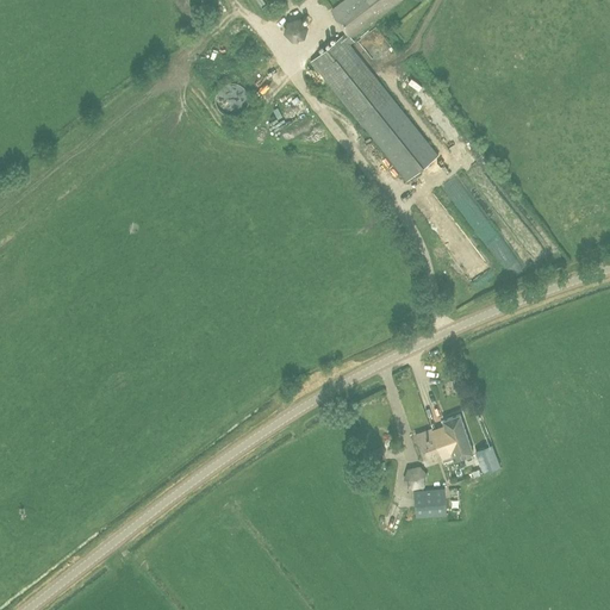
[(346,0),(331,12),(347,32),(352,37),(399,0),(346,0)]
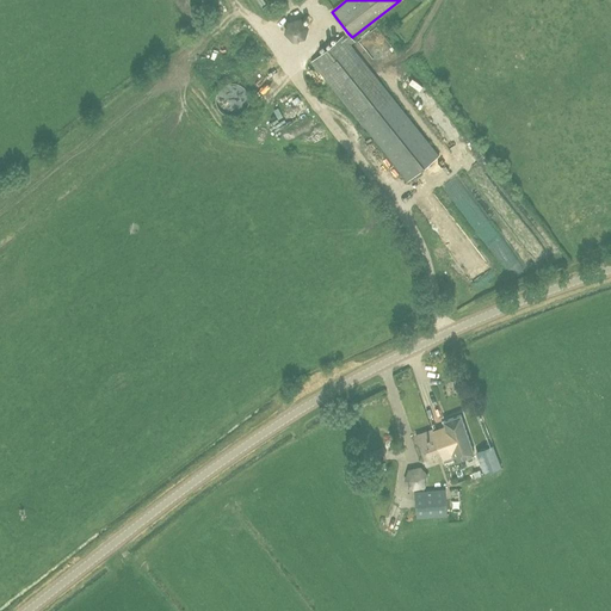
[(279,20),(290,11),(285,5),(275,16),(279,20)]
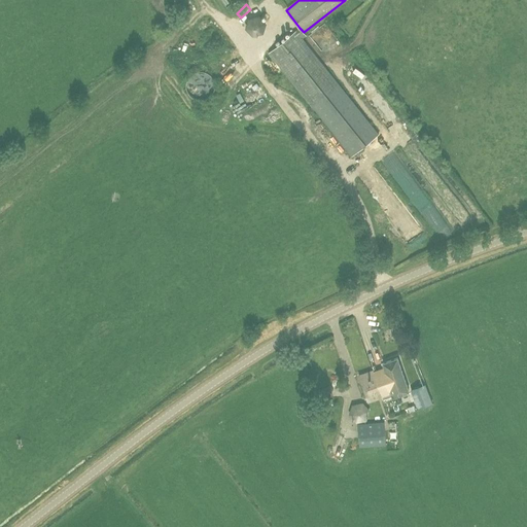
[(269,23),(257,4),(247,10),(258,29),(269,23)]
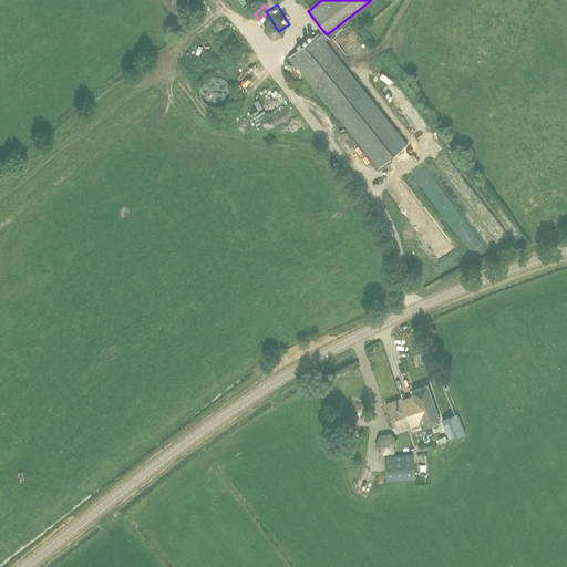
[(234,24),(227,32),(235,39),(241,30),(234,24)]
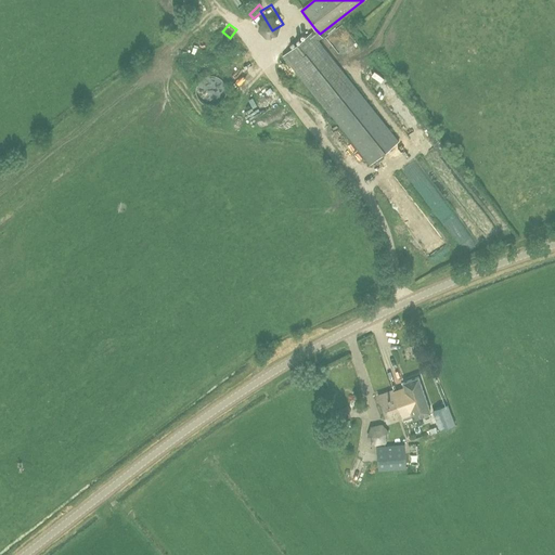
[(398,141),(357,89),(318,40),(322,37),(320,34),(315,29),(283,55),(328,112),(370,164),(398,141)]
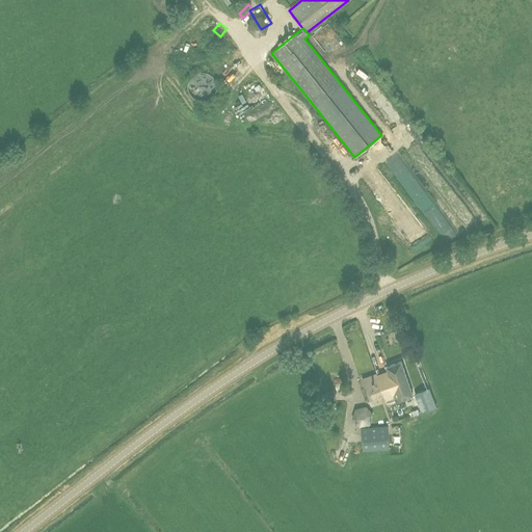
[(335,49),(344,63),(362,51),(351,37),(335,49)]
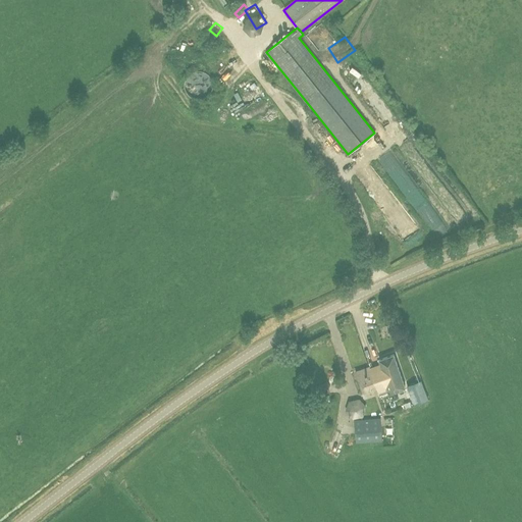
[(192,98),(197,99),(202,99),(207,97),(210,93),(212,89),(213,84),(210,77),(206,73),(200,71),(194,71),(189,74),(186,81),(185,86),(186,90),(188,95),(192,98)]
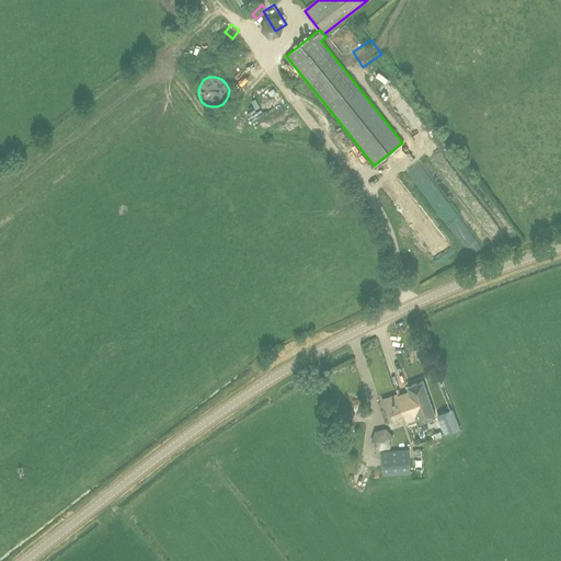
[(410,391),(398,396),(397,395),(382,400),(391,426),(407,421),(416,418),(418,422),(435,415),(423,380),(408,386),(410,391)]
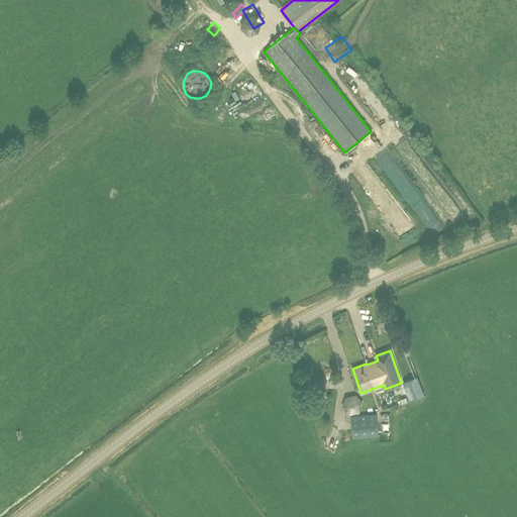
[(337,371),(329,373),(331,382),(338,381),(337,371)]
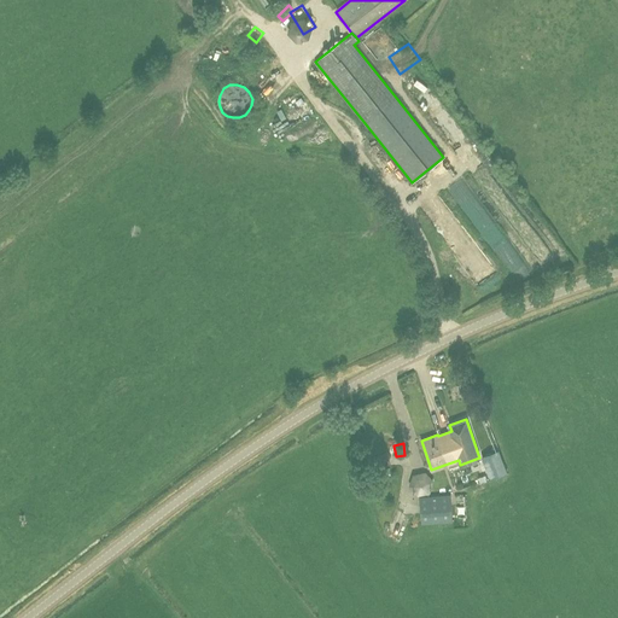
[(499,449),(482,455),(491,478),(507,472),(499,449)]
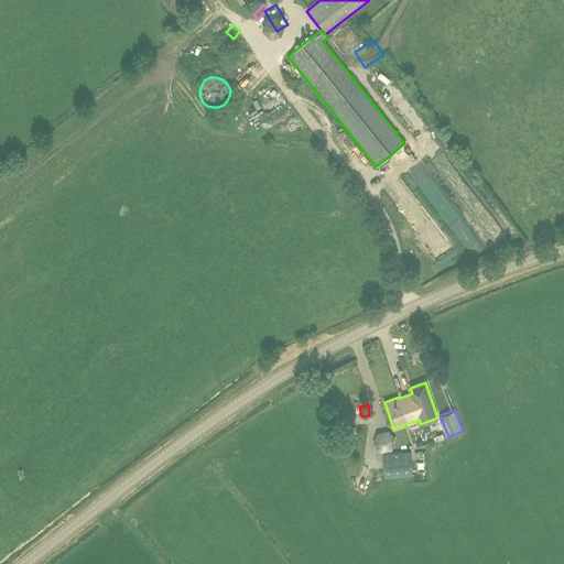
[(381,451),(391,448),(394,440),(388,432),(378,434),(375,443),(381,451)]
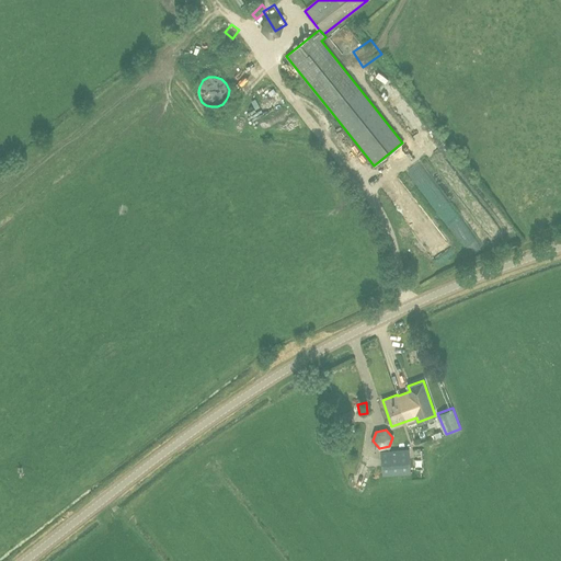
[(381,451),(384,476),(411,473),(409,450),(381,451)]
